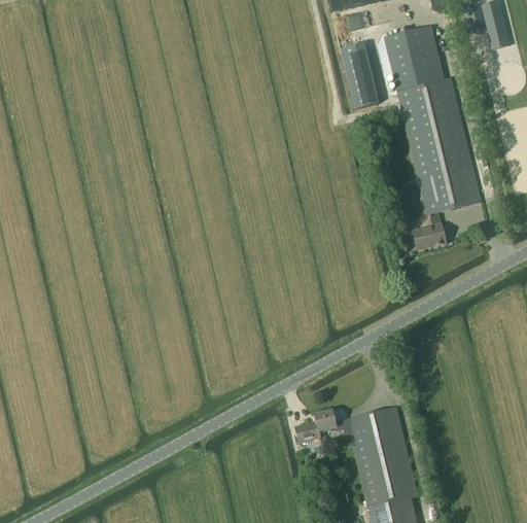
[(470,5),(463,7),(467,23),(469,33),(478,31),(487,29),(492,48),(508,44),(507,42),(497,0),(493,0),(470,5)]
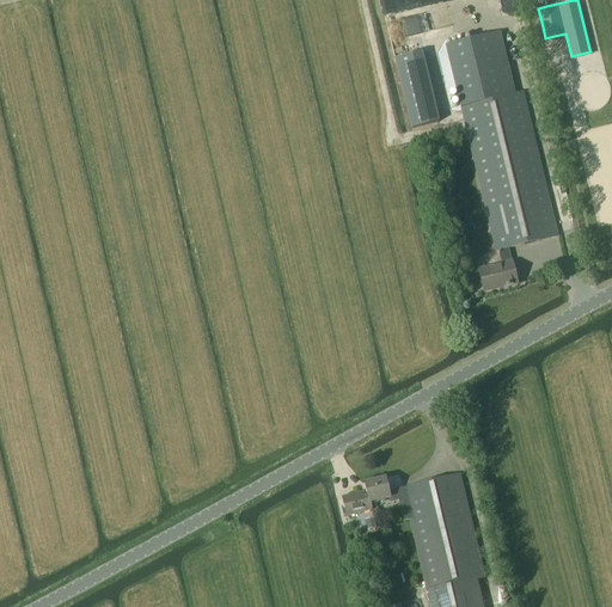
[(495,249),(499,247),(508,245),(558,233),(522,87),(515,90),(500,29),(445,43),(483,197),(465,203),(475,240),(491,234),(495,249)]
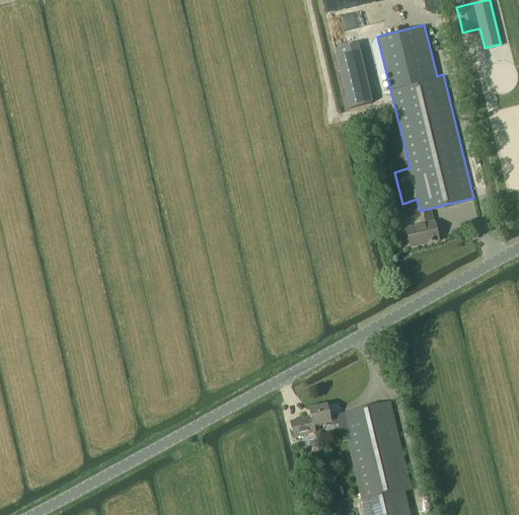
[(431,208),(423,210),(425,221),(405,226),(411,245),(439,238),(434,219),(431,208)]
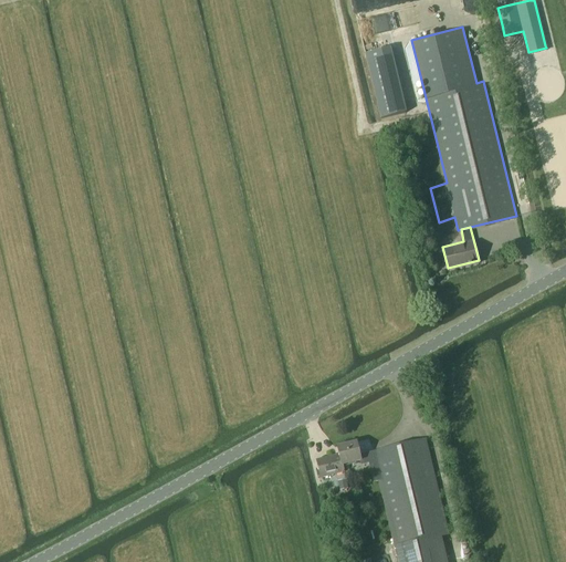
[(360,457),(359,458),(360,462),(375,458),(398,561),(448,561),(441,533),(449,531),(426,435),(359,451),(360,457)]
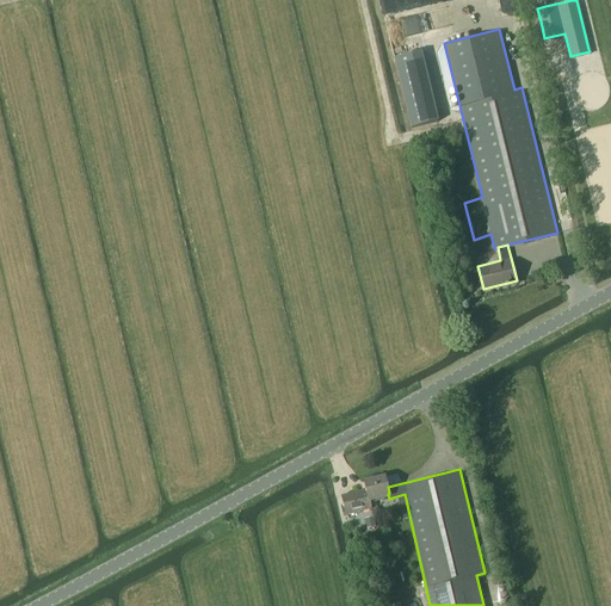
[(365,487),(351,490),(341,493),(344,502),(340,502),(343,511),(346,511),(346,512),(371,506),(369,499),(388,494),(389,493),(388,487),(384,474),(363,478),(365,487)]
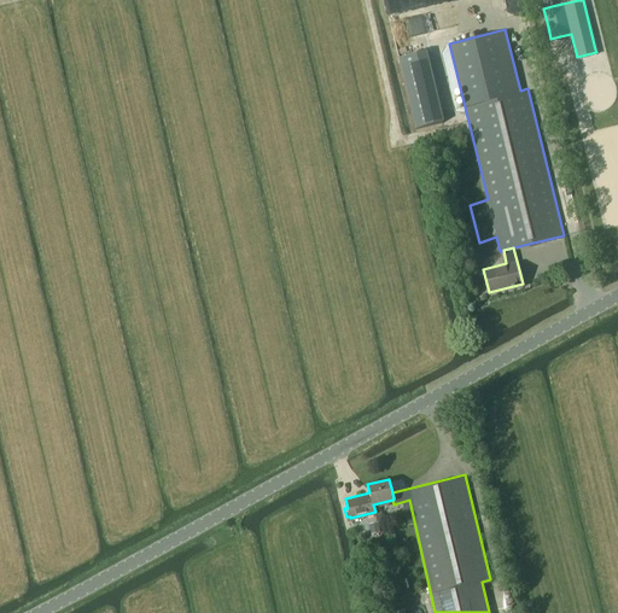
[(380,529),(378,519),(368,520),(371,531),(380,529)]
